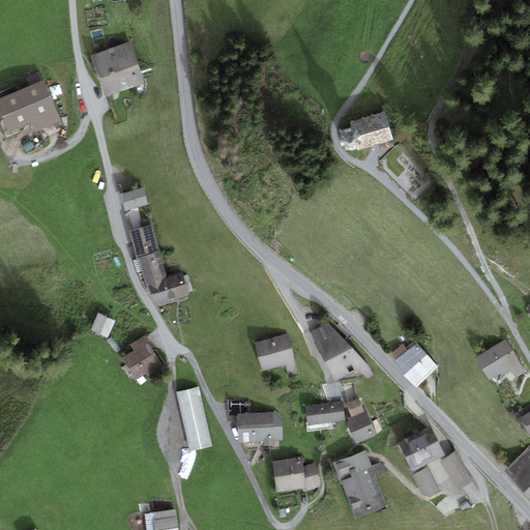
[(130,42),(91,55),(104,96),(143,84),(130,42)]
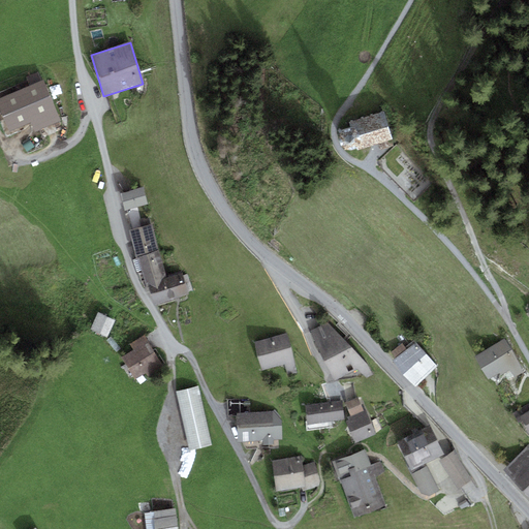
[(30,86),(42,82),(38,72),(27,78),(30,86)]
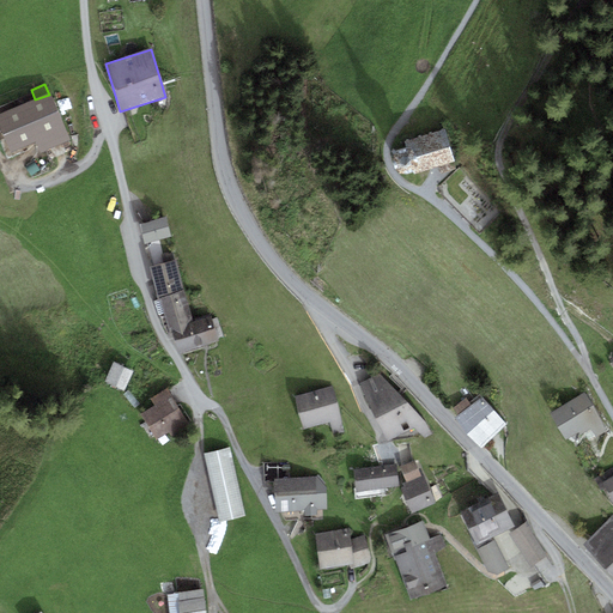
[(70,141),(50,93),(49,95),(35,99),(0,114),(0,126),(11,153),(37,143),(40,153),(70,141)]
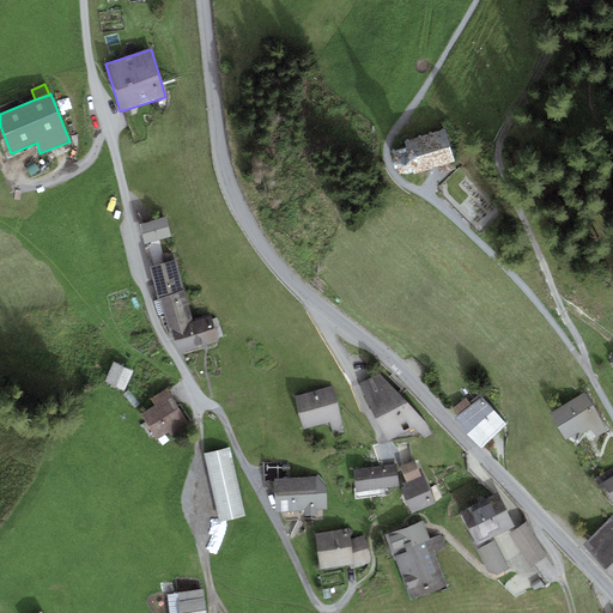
[(445,131),(405,141),(406,147),(398,150),(394,153),(393,162),(394,170),(399,174),(405,175),(413,170),(414,174),(455,163),(445,131)]
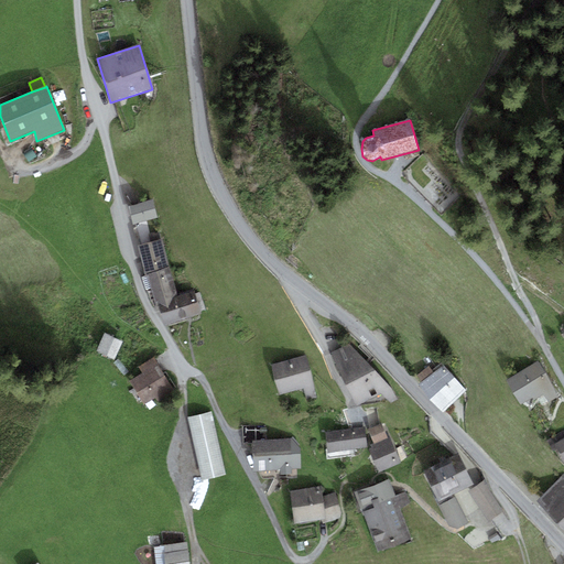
[(133,225),(158,217),(152,199),(128,206),(133,225)]
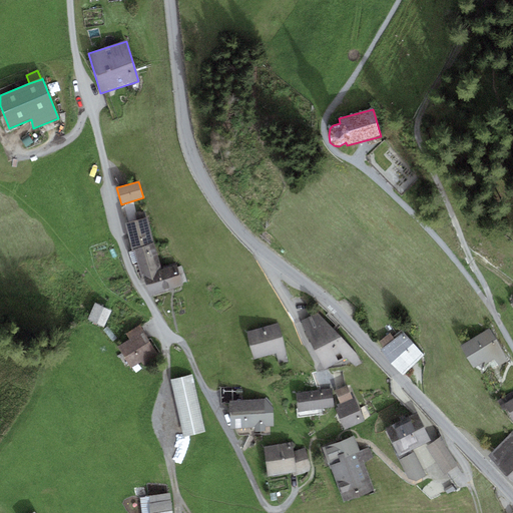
[(133,249),(153,243),(146,218),(125,223),(132,249),(133,249)]
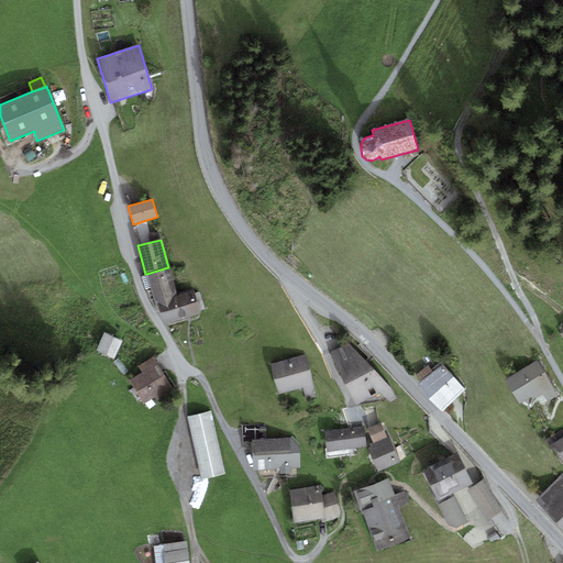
[(177,296),(168,267),(146,274),(156,305),(158,304),(157,301),(177,296)]
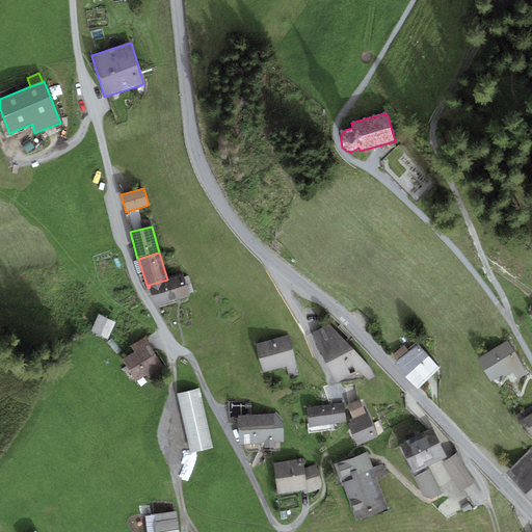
[(156,307),(190,296),(183,274),(167,280),(149,285),(150,287),(156,307)]
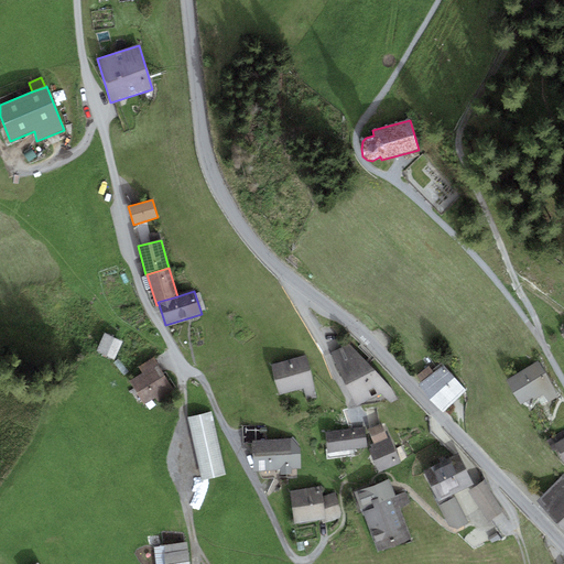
[(123,342),(105,333),(97,350),(115,359),(123,342)]
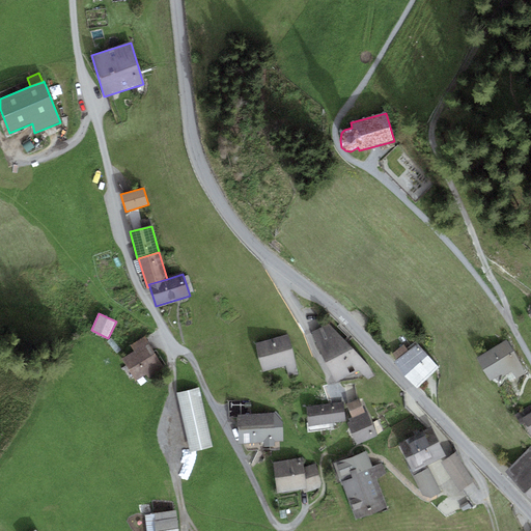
[(329,324),(311,333),(319,352),(335,382),(359,369),(368,380),(374,376),(368,366),(329,324)]
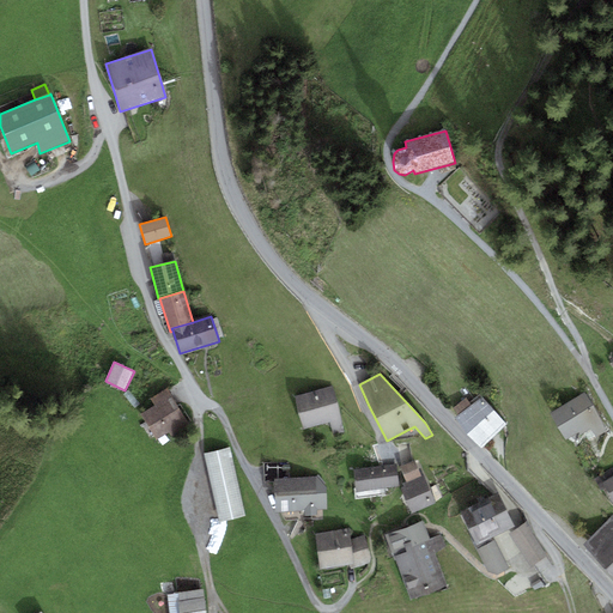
[(333,386),(295,396),(303,430),(331,423),(333,435),(345,432),(333,386)]
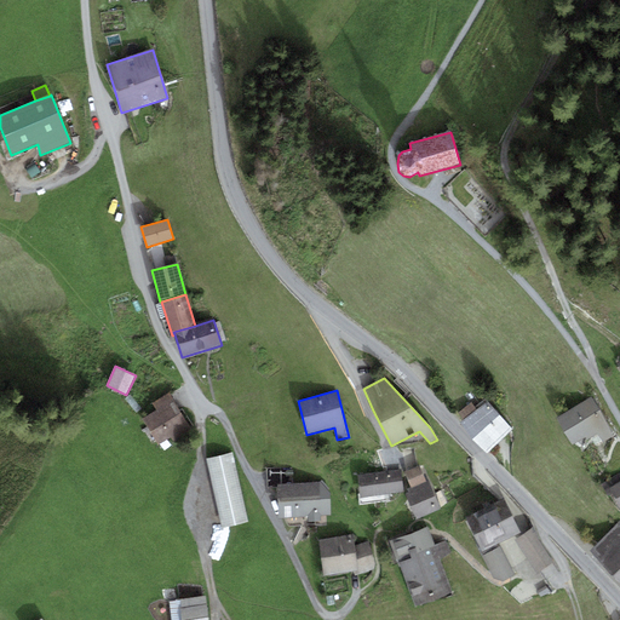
[(191,431),(170,392),(151,403),(156,411),(142,419),(158,446),(172,437),(174,441),(191,431)]
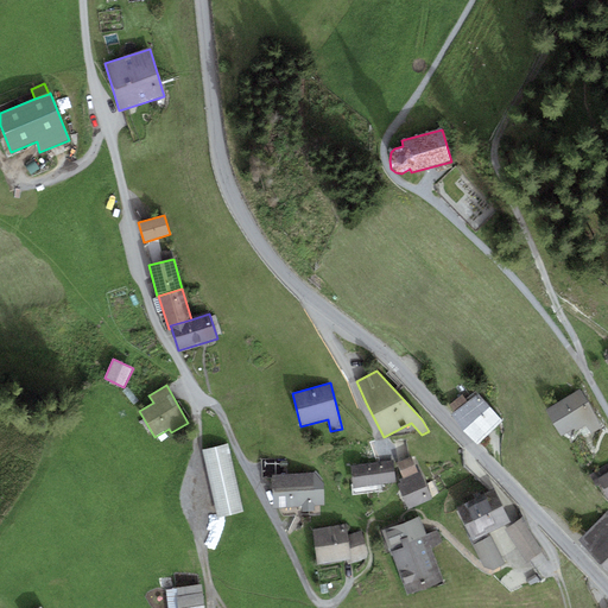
[(591,435),(603,428),(581,390),(545,410),(561,436),(574,428),(576,431),(586,425),(591,435)]
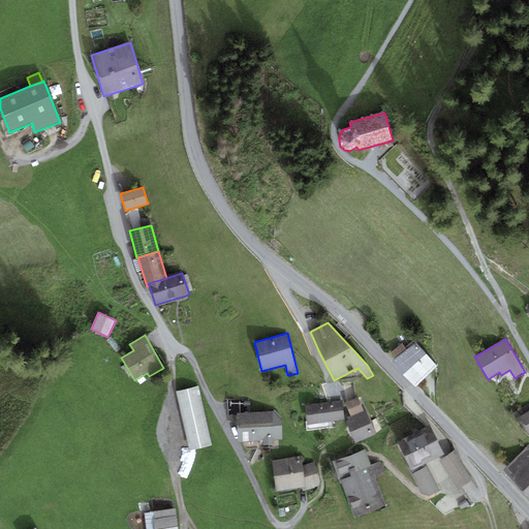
[(414,386),(437,367),(413,340),(405,348),(406,349),(396,359),(393,362),(414,386)]
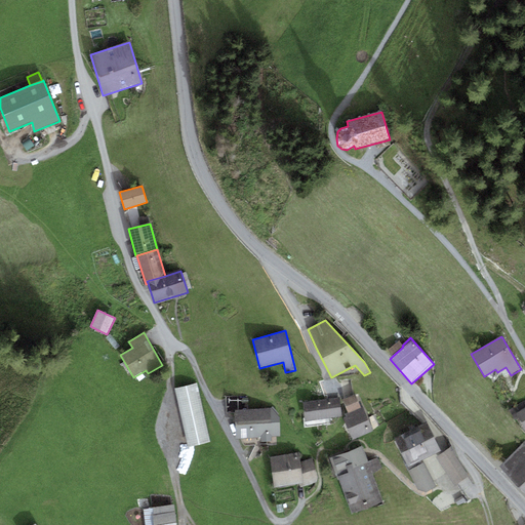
[(388,351),(393,356),(403,347),(402,346),(399,341),(388,351)]
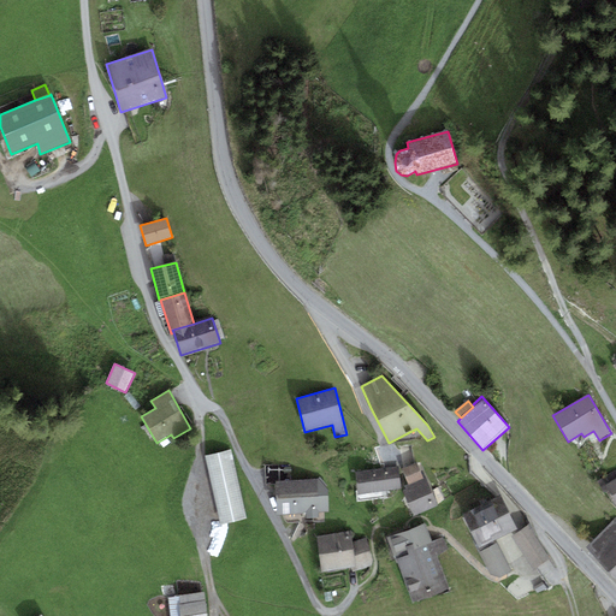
[(231,450),(205,455),(220,525),(246,520),(231,450)]
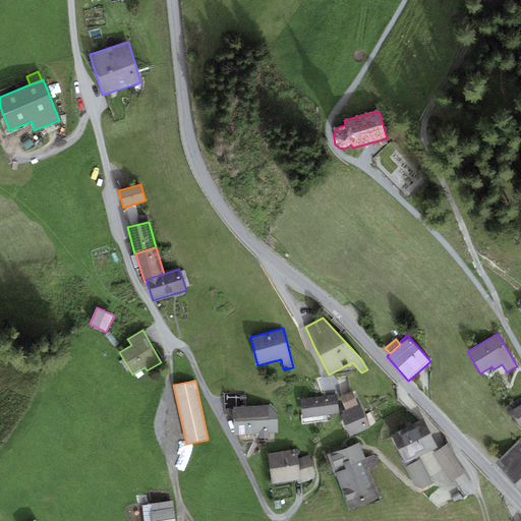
[(353,392),(340,397),(345,410),(358,404),(353,392)]
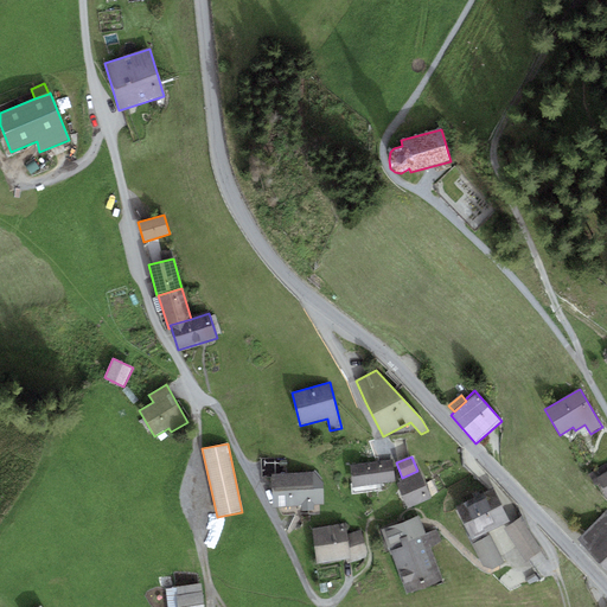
[(352,487),(396,481),(393,460),(350,466),(352,487)]
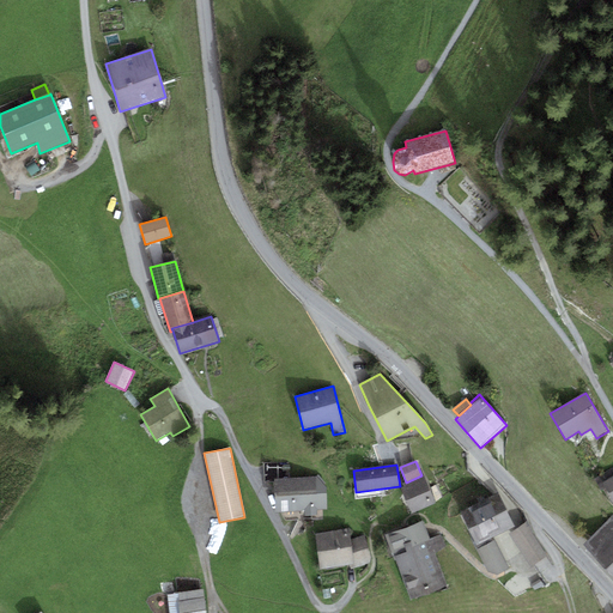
[(412,514),(435,504),(424,478),(423,475),(422,475),(406,483),(402,484),(404,487),(401,489),(412,514)]
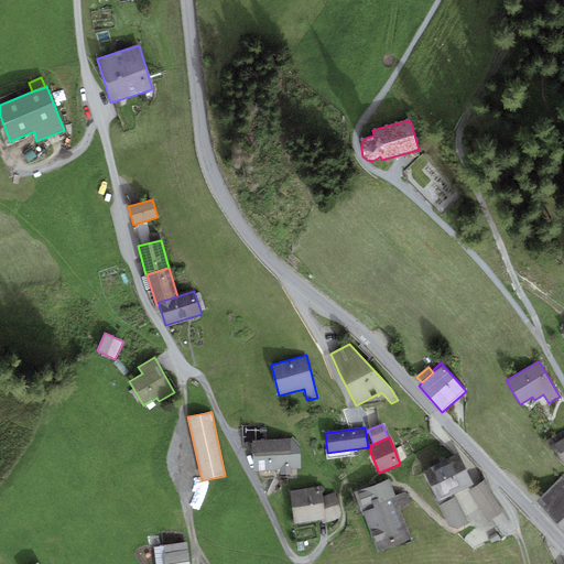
[(291,438),(251,441),(253,472),(281,470),(281,475),(292,474),(292,469),(293,469),(301,468),(301,449),(291,438)]
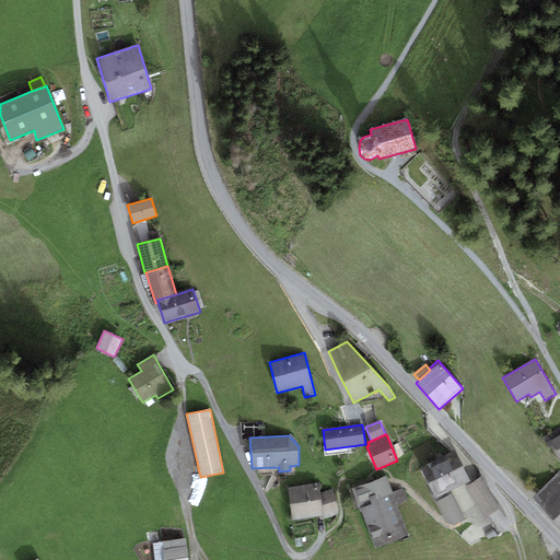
[(559,435),(550,442),(559,457),(559,435)]
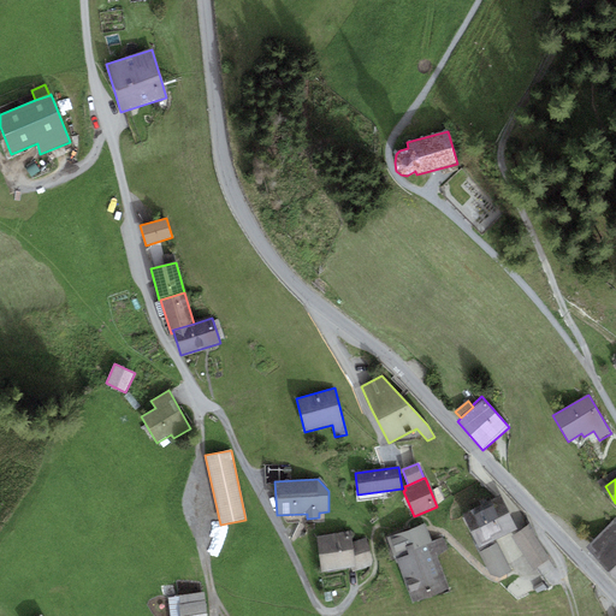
[(462,514),(479,549),(517,529),(501,495),(462,514)]
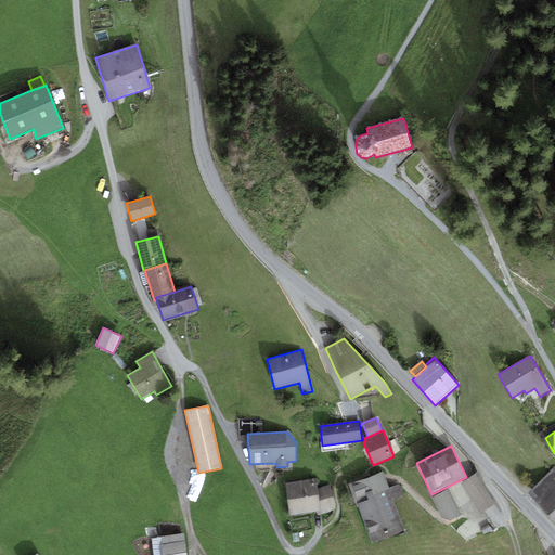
[(554,466),(528,493),(554,521),(554,466)]
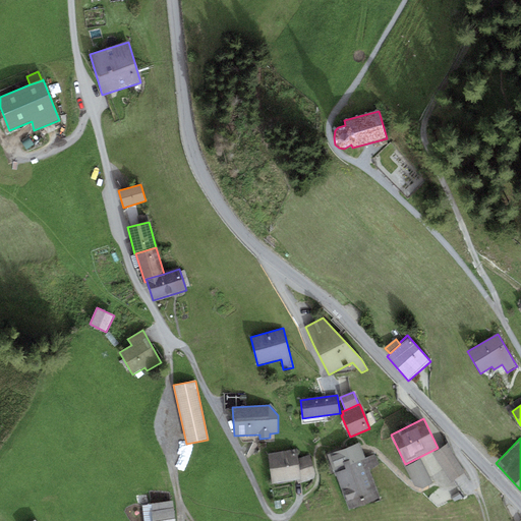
[(359,443),(329,454),(327,455),(335,476),(337,476),(349,510),(380,499),(369,469),(379,465),(374,455),(365,458),(359,443)]
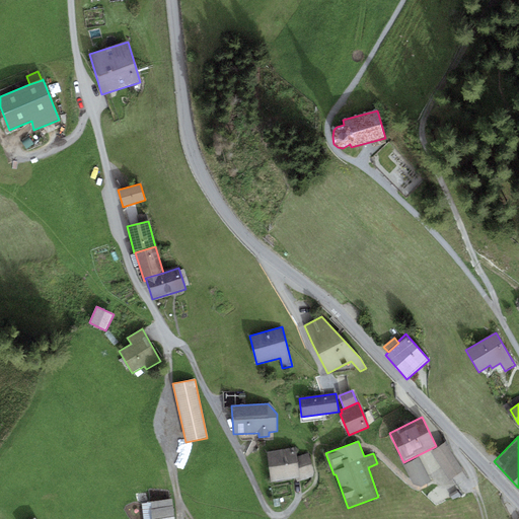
[(445,442),(431,452),(450,480),(463,470),(445,442)]
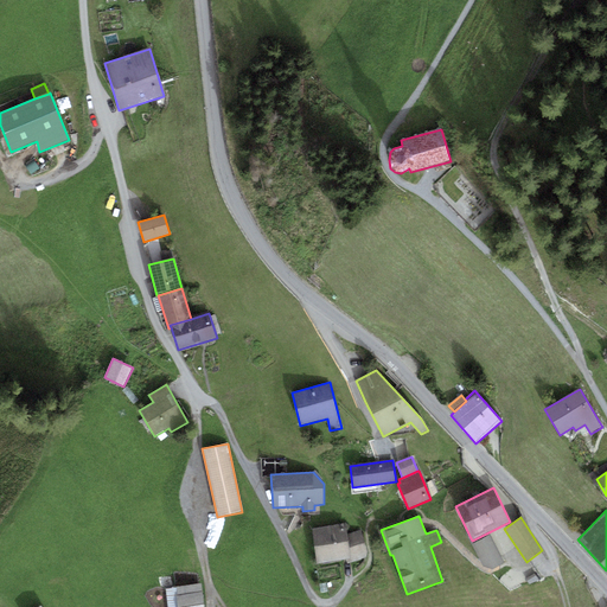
[(346,535),(345,524),(312,529),(318,564),(346,560),(347,563),(365,557),(368,553),(362,530),(346,535)]
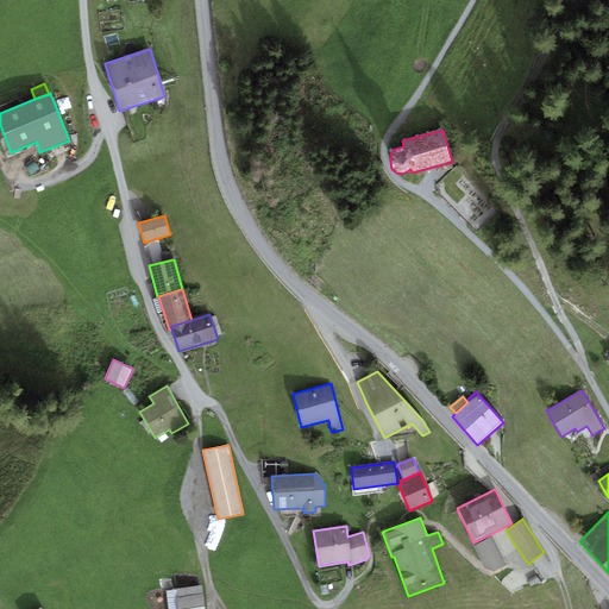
[(503,559),(491,537),(473,546),(485,569),(494,571),(507,565),(503,559)]
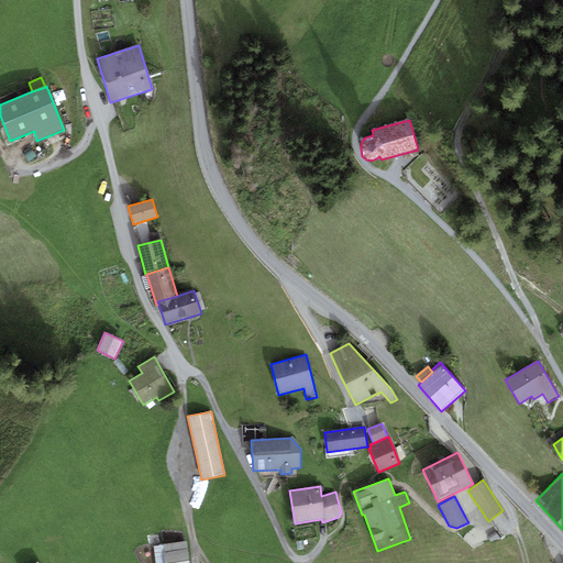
[(188,562),(185,542),(159,547),(162,562),(188,562)]
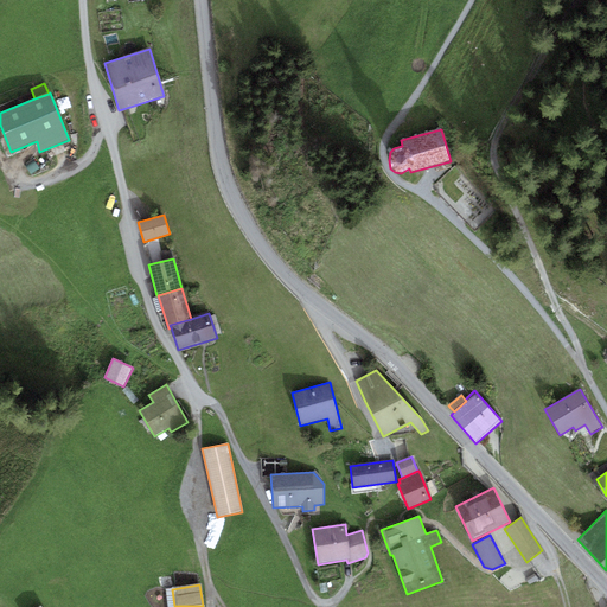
All buildings are outlined.
